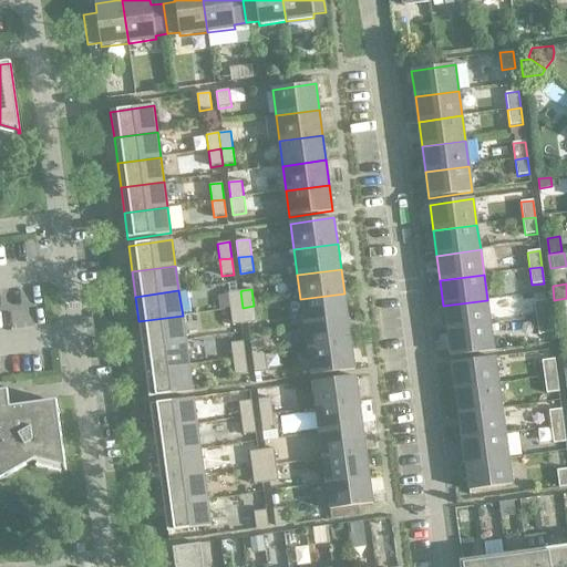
[(243,308),(240,291),(228,292),(230,309),(243,308)]
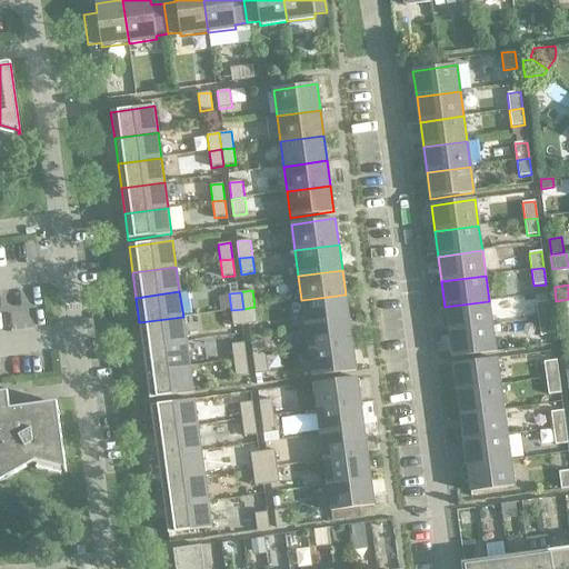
[(349,320),(346,295),(301,300),(305,326),(349,320)]
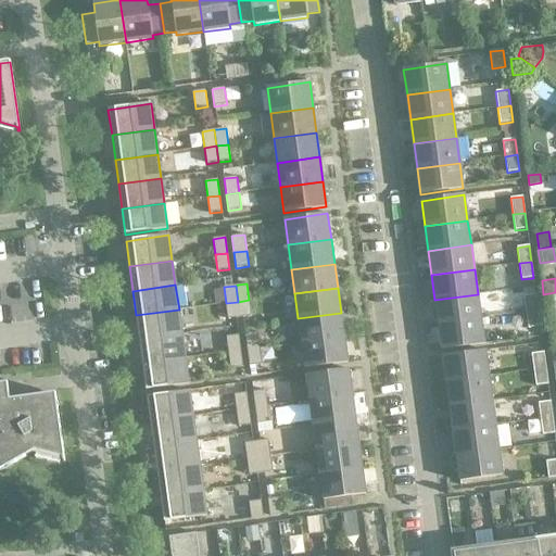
[(481,318),(478,294),(434,300),(438,325),(481,318)]
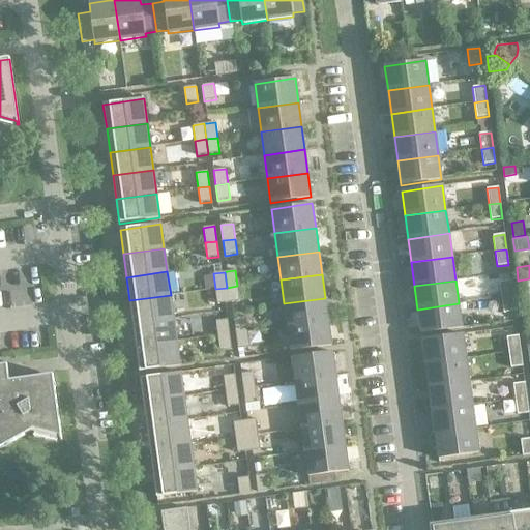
[(513,296),(510,281),(499,283),(501,298),(513,296)]
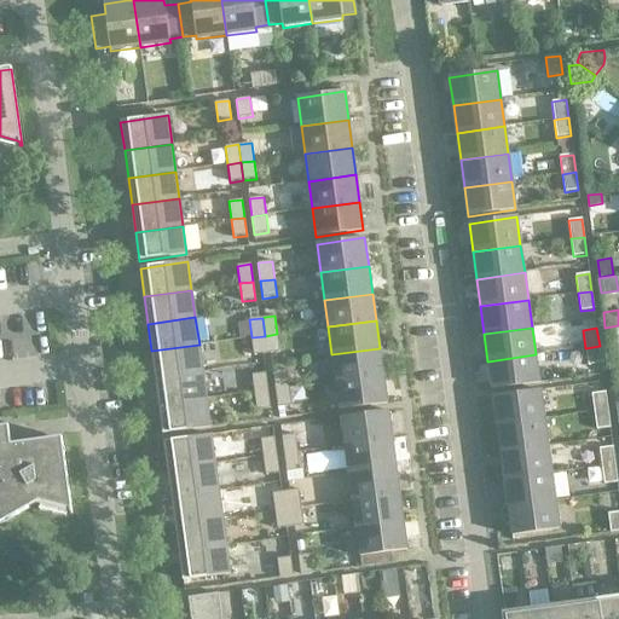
[(279,352),(277,334),(265,336),(267,354),(279,352)]
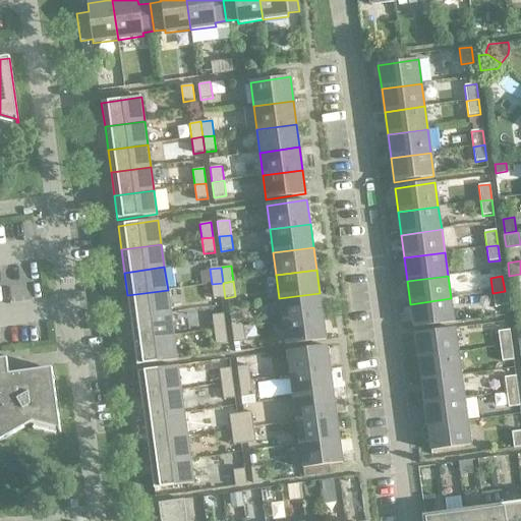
[(225,298),(223,283),(212,284),(214,299),(225,298)]
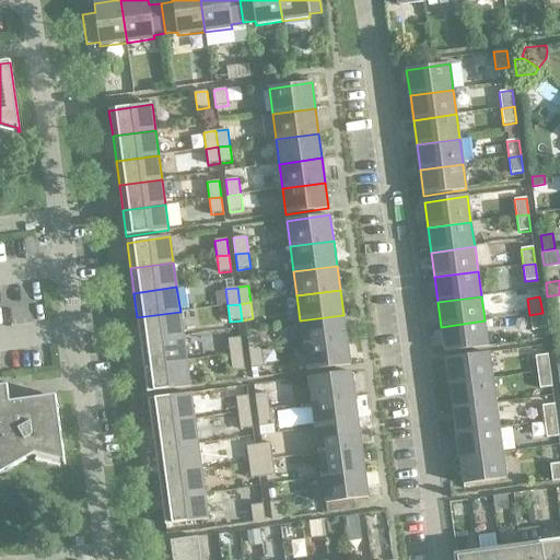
[(559,311),(558,310),(549,311),(551,323),(559,321),(559,311)]
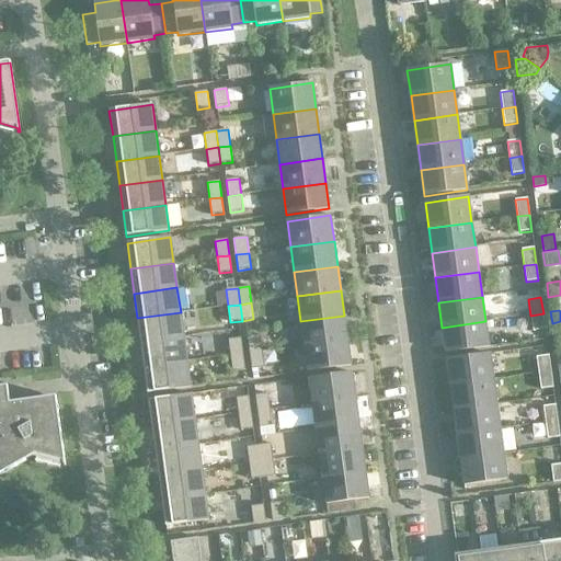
[(184,338),(181,312),(137,318),(140,343),(184,338)]
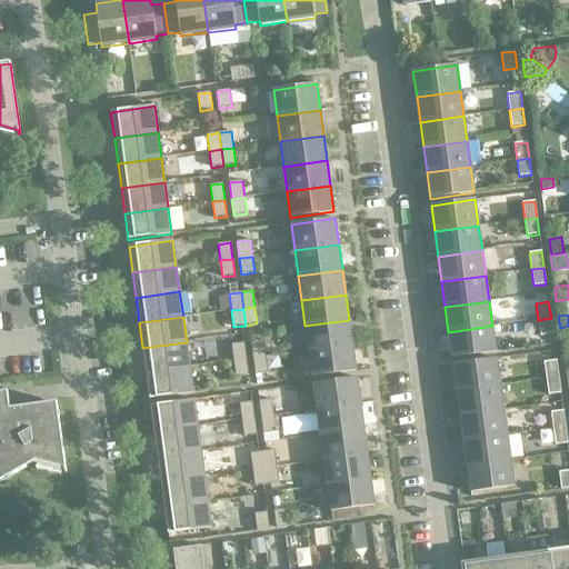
[(553,335),(551,318),(538,320),(540,336),(553,335)]
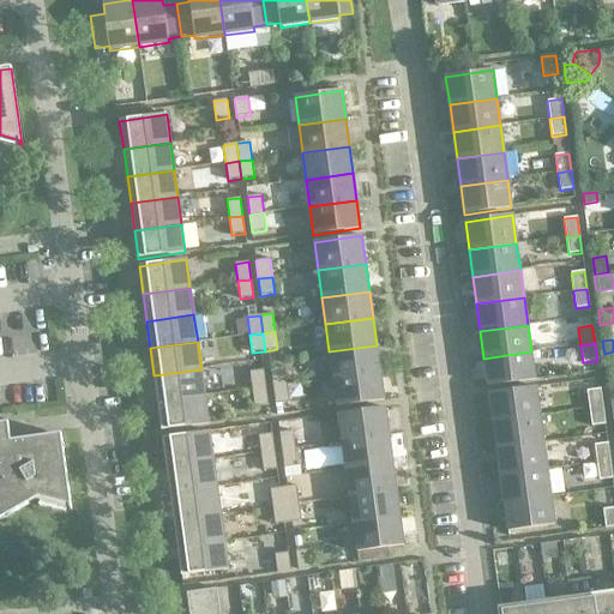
[(380,372),(377,345),(329,351),(333,379),(380,372)]
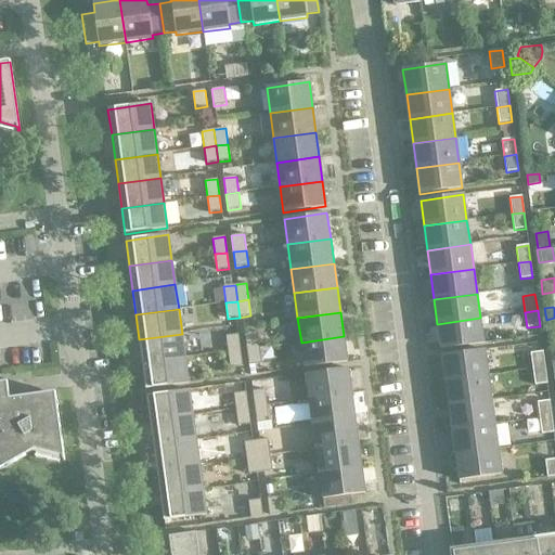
[(483,344),(480,318),(437,324),(441,349),(483,344)]
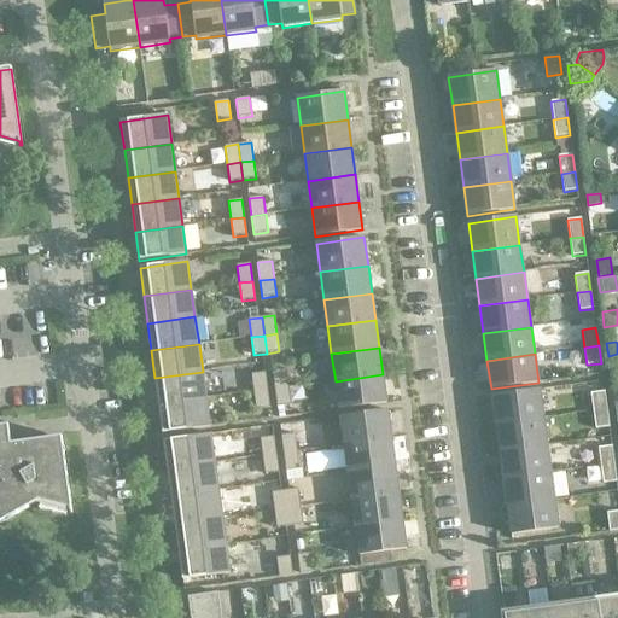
[(286,369),(273,372),(275,389),(289,388),(286,369)]
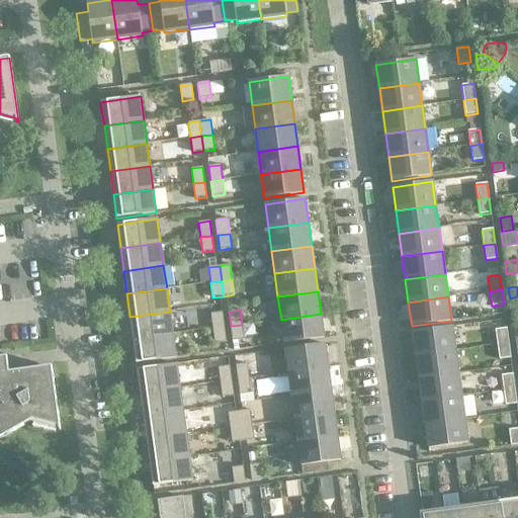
[(173,334),(170,312),(130,317),(133,340),(173,334)]
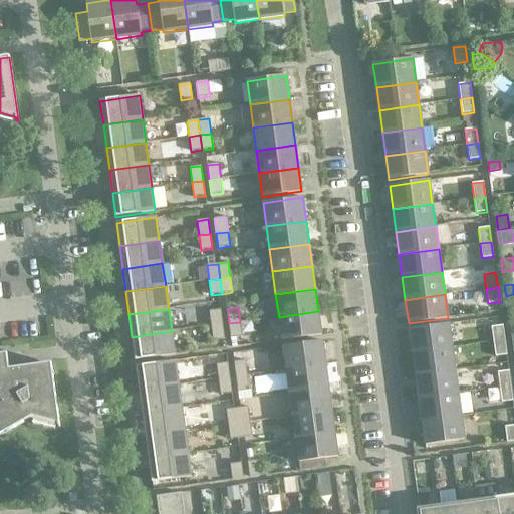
[(223,324),(221,309),(209,311),(211,326),(223,324)]
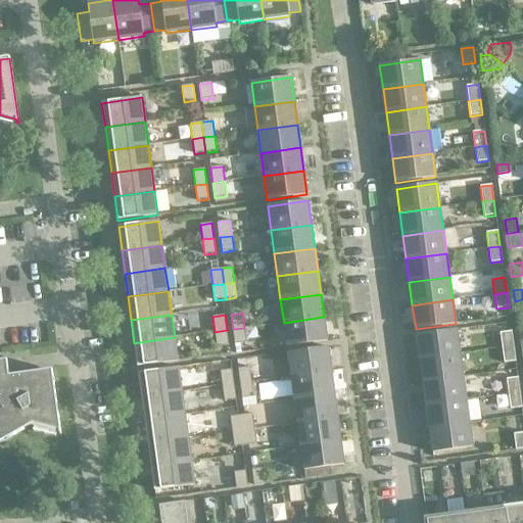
[(327,341),(324,317),(284,323),(287,346),(327,341)]
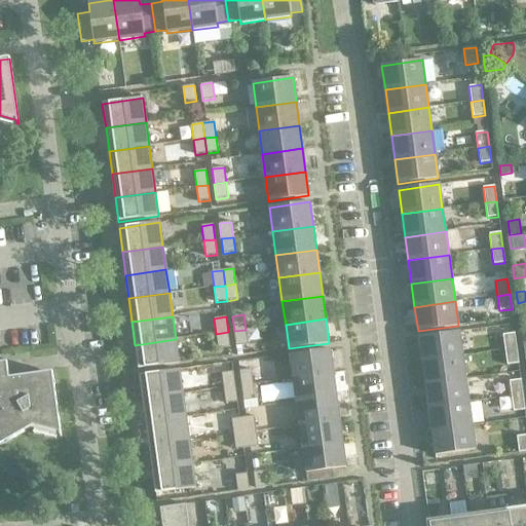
[(248,345),(246,330),(234,331),(236,346),(248,345)]
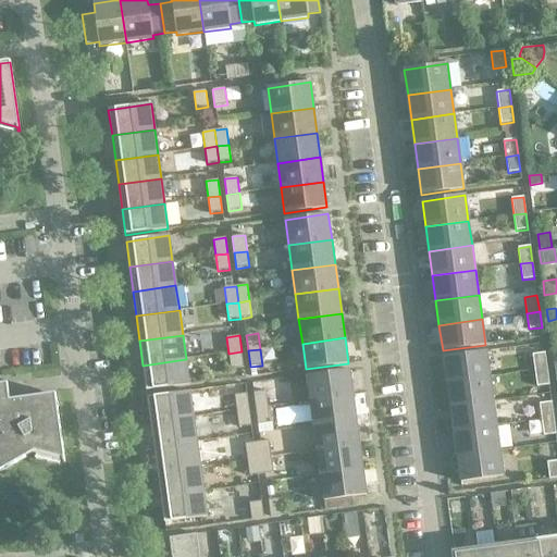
[(244,368),(242,351),(229,354),(231,370),(244,368)]
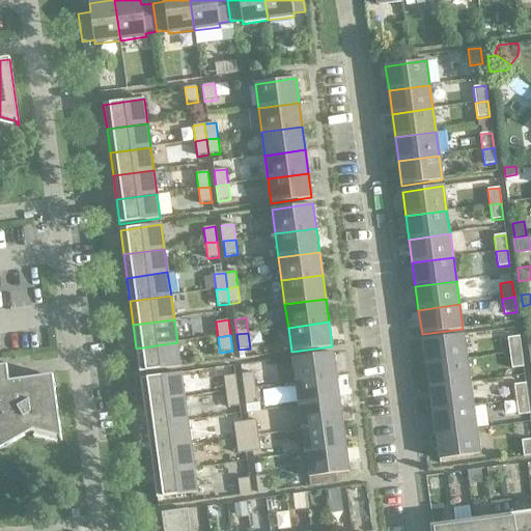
[(422,340),(426,365),(467,359),(464,335),(422,340)]
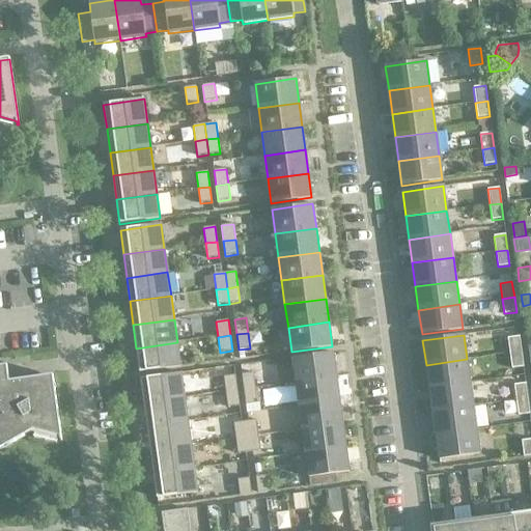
[(522,352),(520,336),(507,338),(509,354),(522,352)]
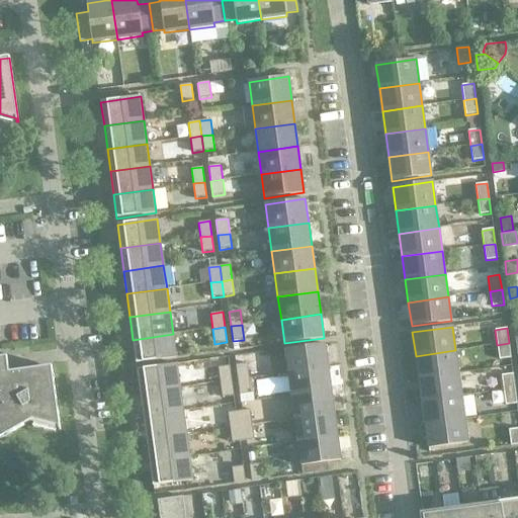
[(176,358),(173,334),(133,340),(137,363),(176,358)]
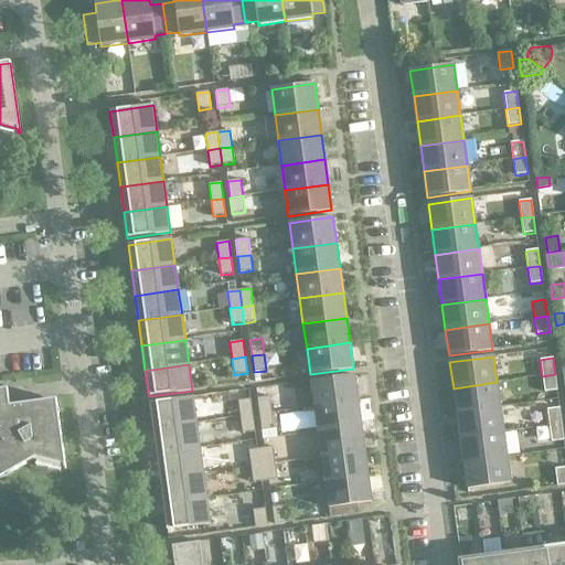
[(557,391),(555,374),(542,376),(544,393),(557,391)]
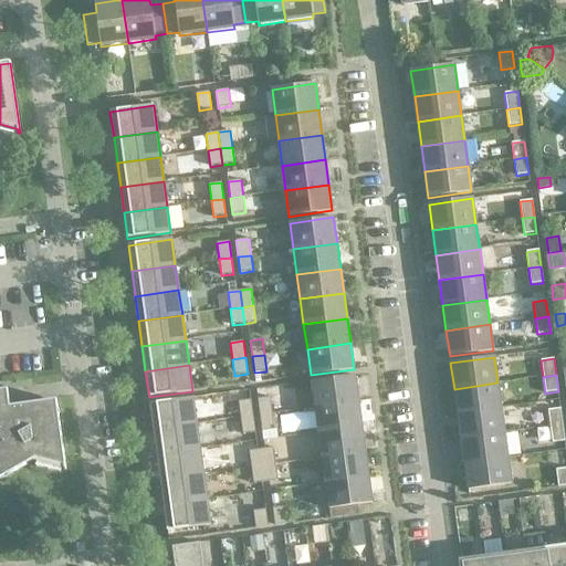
[(312,381),(315,408),(358,401),(355,376),(312,381)]
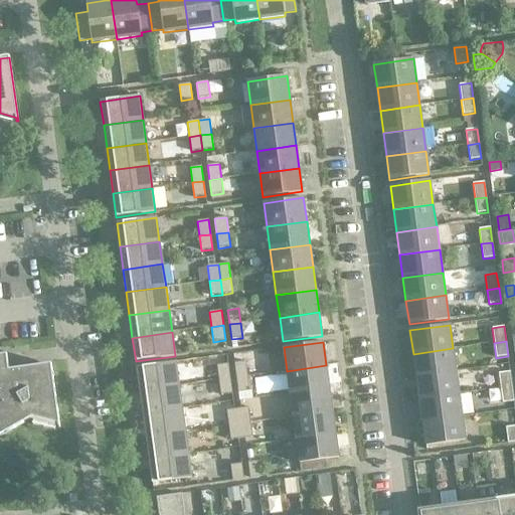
[(456,371),(453,348),(413,354),(416,376),(456,371)]
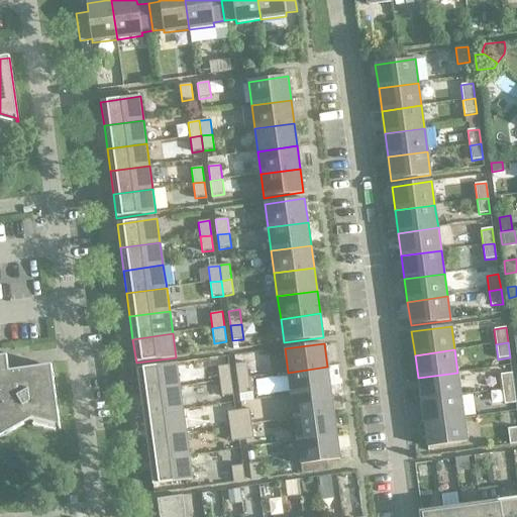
[(12,376),(10,360),(0,362),(0,443),(35,423),(62,430),(62,433),(64,433),(55,370),(12,376)]
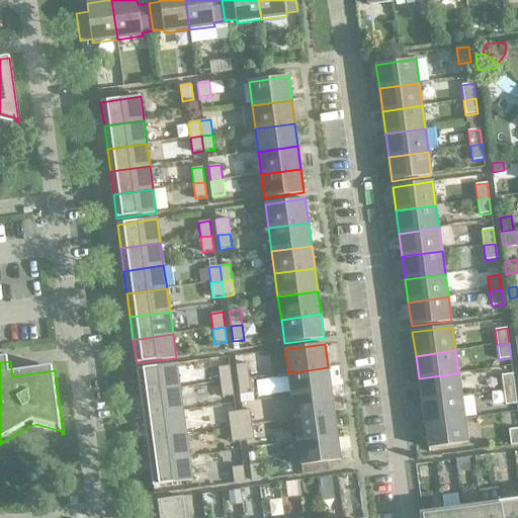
[(247,363),(236,365),(238,380),(249,378),(247,363)]
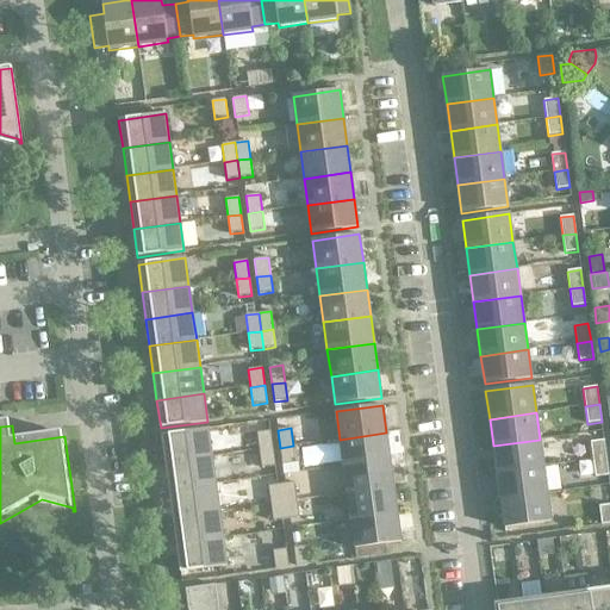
[(161,435),(166,464),(212,456),(209,429),(161,435)]
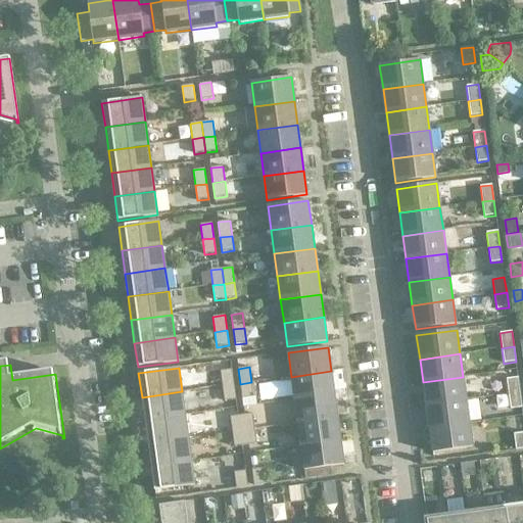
[(234,384),(232,370),(220,371),(222,386),(234,384)]
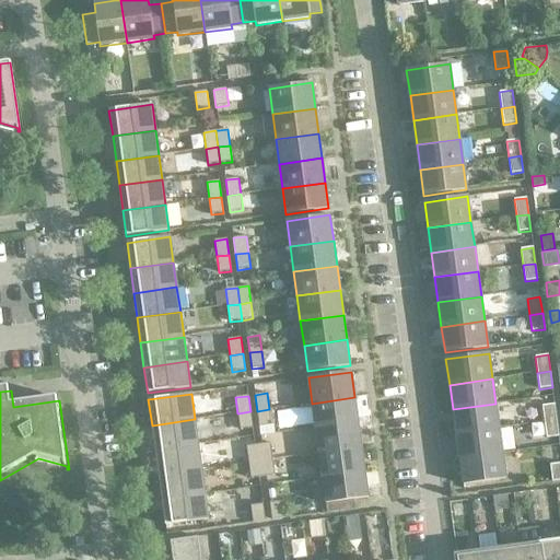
[(358,422),(354,397),(312,404),(315,428),(358,422)]
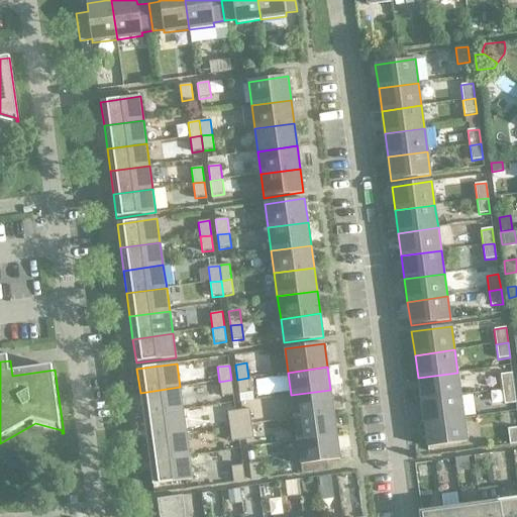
[(460,396),(457,373),(418,378),(421,401),(460,396)]
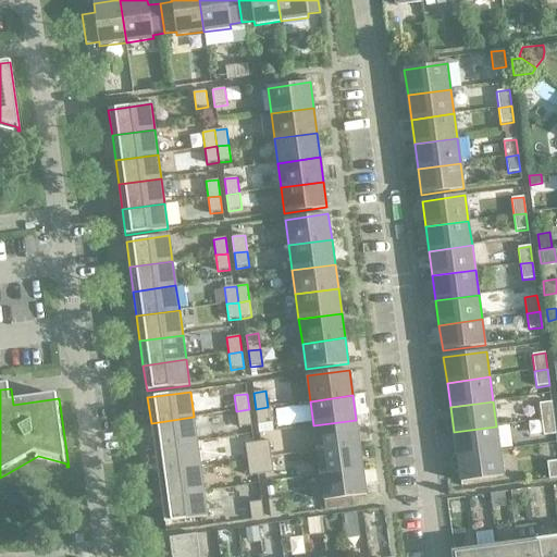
[(554,418),(552,401),(539,404),(541,420),(554,418)]
